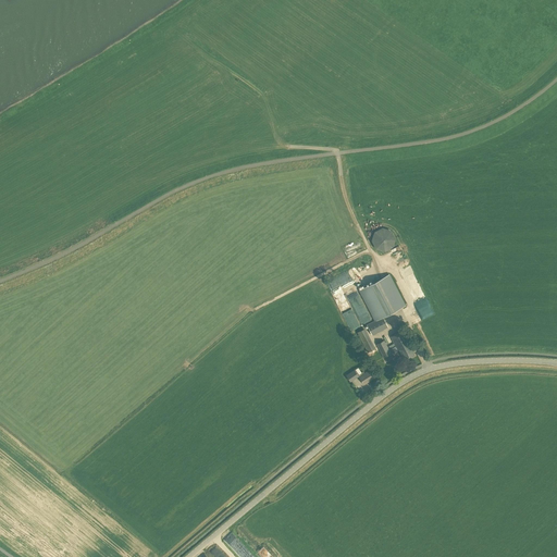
[(381,250),(386,250),(392,247),(395,239),(392,230),(383,226),(374,231),(371,239),(375,247),(381,250)]
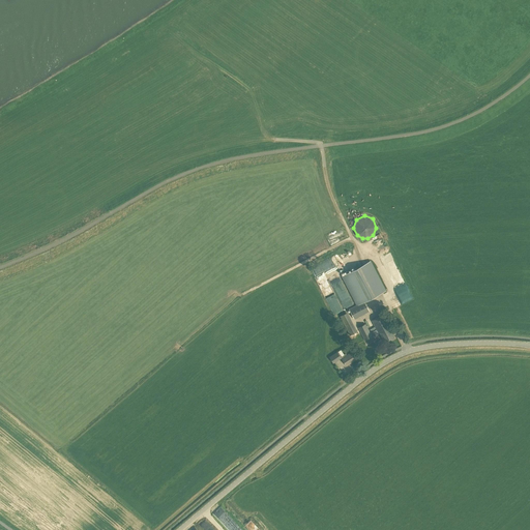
[(324,247),(328,252),(332,248),(328,243),(324,247)]
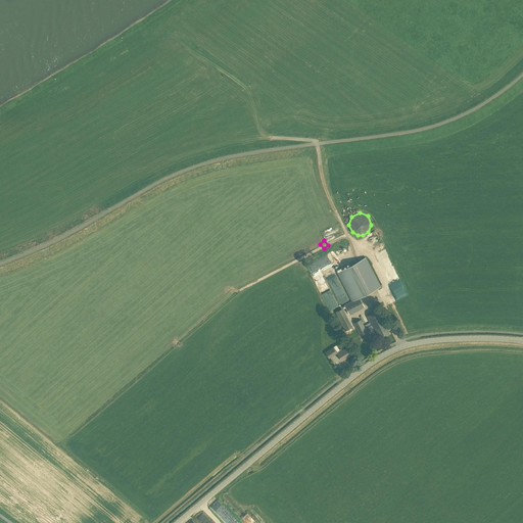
[(321,255),(325,265),(334,260),(330,251),(321,255)]
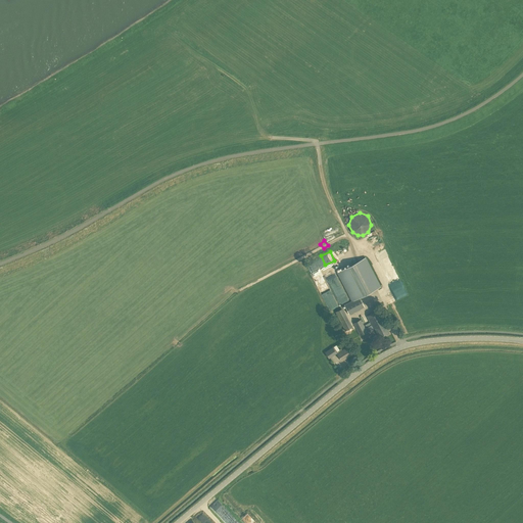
[(307,263),(312,271),(324,264),(320,256),(307,263)]
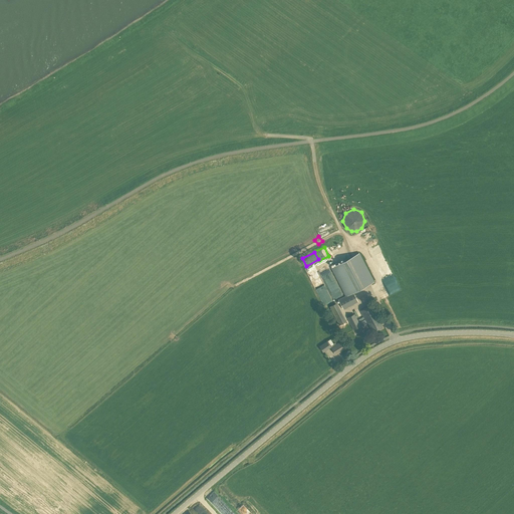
[(343,309),(358,302),(353,292),(374,282),(359,253),(330,267),(345,296),(338,299),(343,309)]
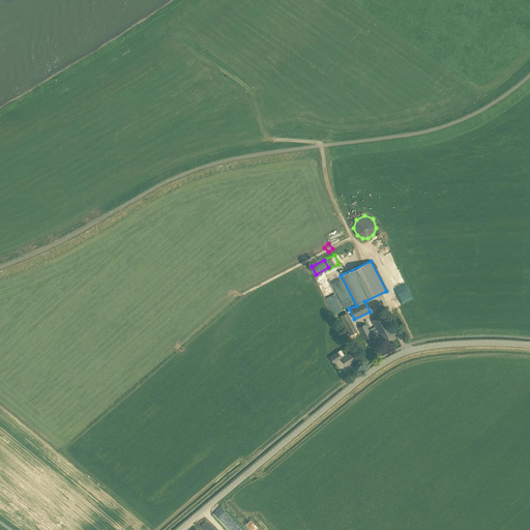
[(341,278),(333,282),(335,288),(344,284),(341,278)]
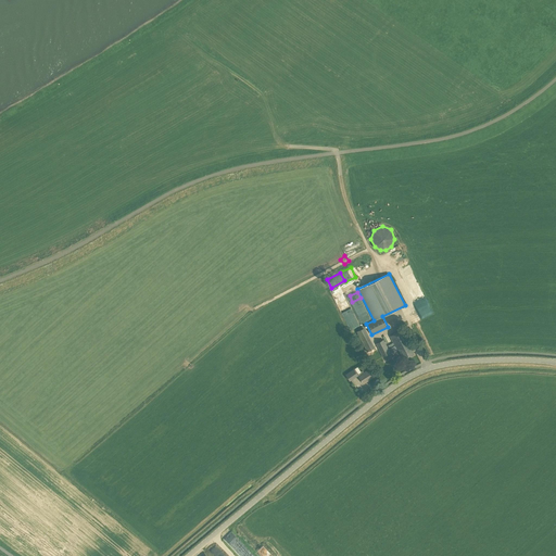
[(414,354),(408,343),(409,342),(403,330),(390,337),(395,345),(389,349),(389,348),(388,349),(383,340),(376,343),(383,357),(399,350),(403,358),(404,358),(405,358),(407,358),(407,357),(414,354)]
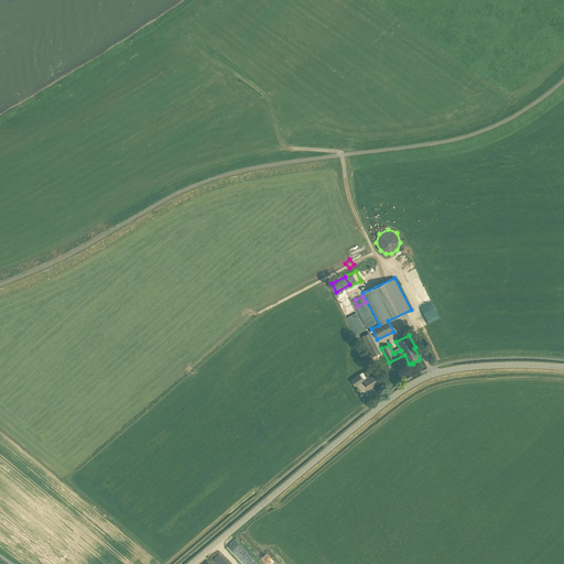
[(353,378),(350,380),(353,384),(355,387),(362,381),(358,375),(353,378)]
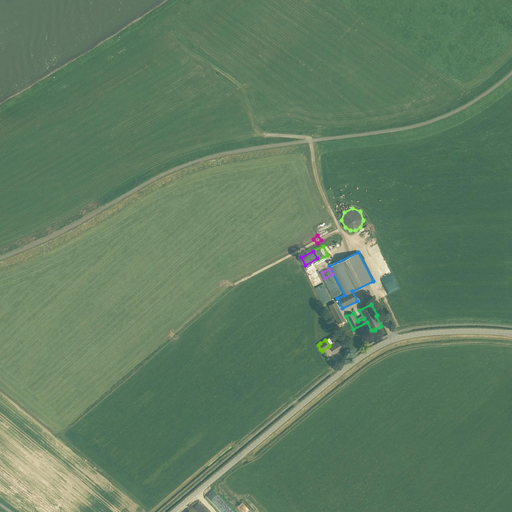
[(334,353),(344,347),(339,340),(330,346),(334,353)]
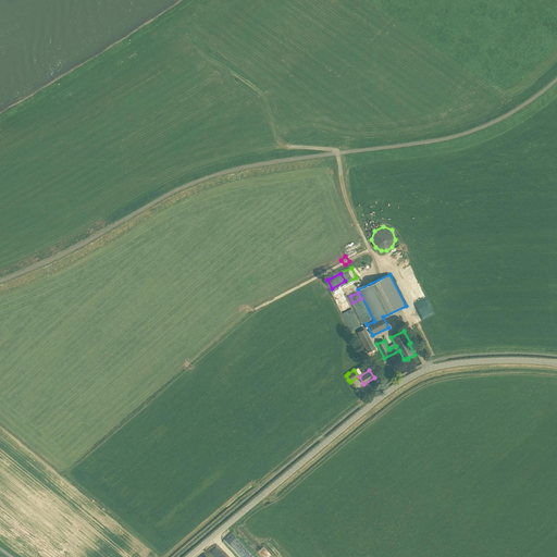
[(232,546),(238,542),(233,534),(226,539),(232,546)]
